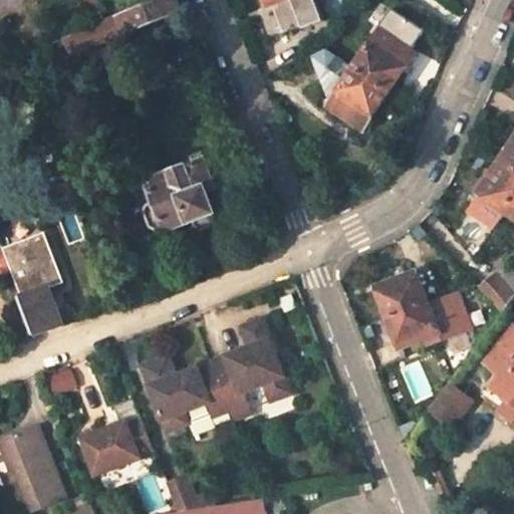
[(125,41),(191,14),(185,0),(165,0),(119,19),(124,38),(125,41)]
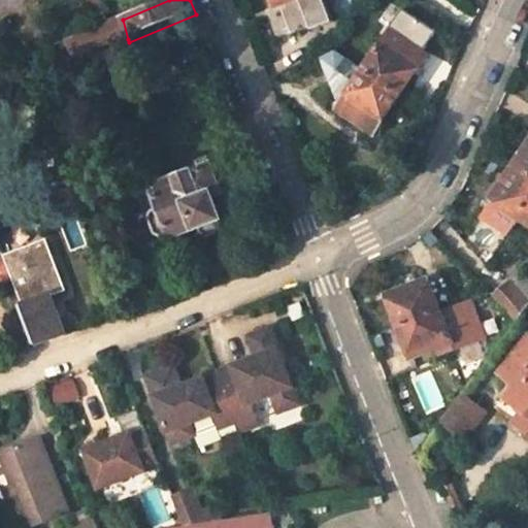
[(401,93),(427,56),(423,53),(437,33),(403,9),(364,67),(401,93)]
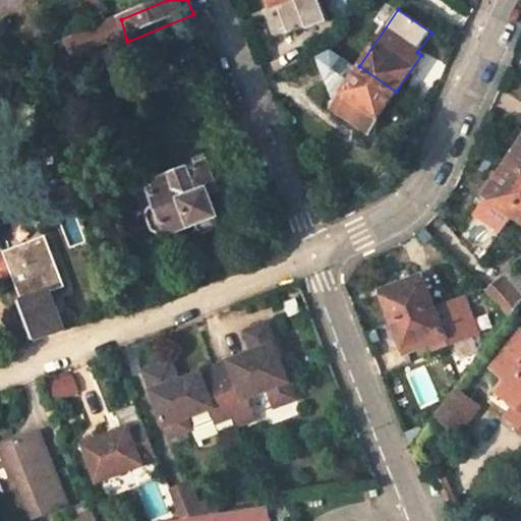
[(50,55),(55,67),(126,39),(120,19),(96,30),(95,27),(51,47),(50,55)]
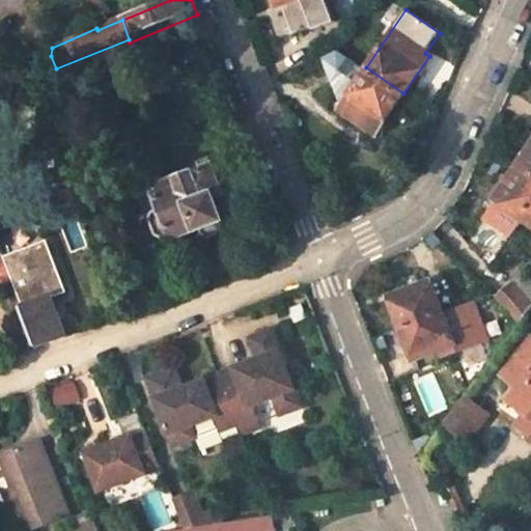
[(350,98),(384,121),(403,93),(366,67),(339,49),(326,56),(350,98)]
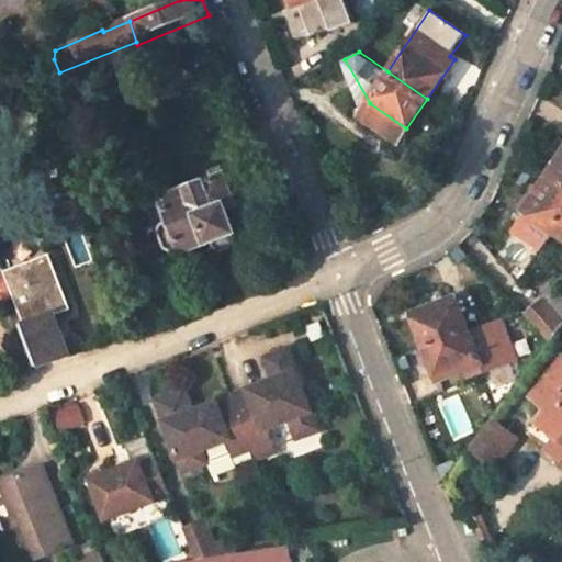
[(226,175),(222,166),(211,170),(214,179),(226,175)]
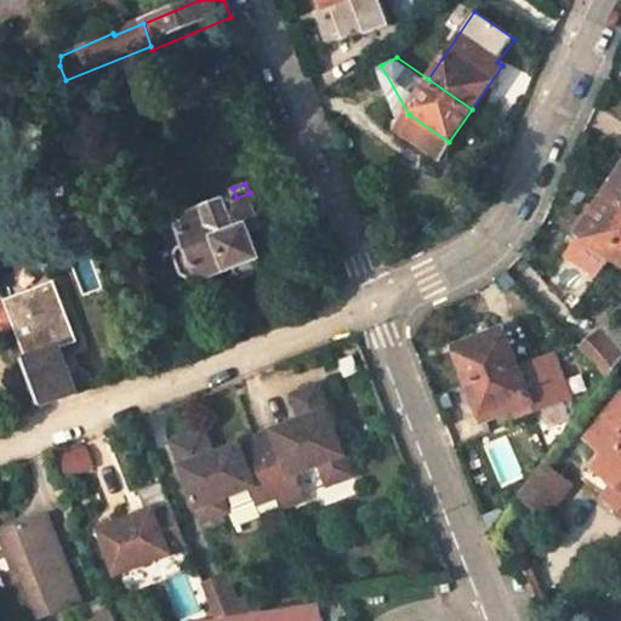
[(237,198),(181,220),(191,245),(180,249),(177,250),(176,255),(183,275),(188,279),(201,273),(204,280),(237,267),(240,278),(241,280),(246,280),(262,273),(262,269),(258,258),(261,257),(250,229),(263,224),(262,222),(267,220),(256,195),(252,197),(251,192),(250,193),(237,198)]
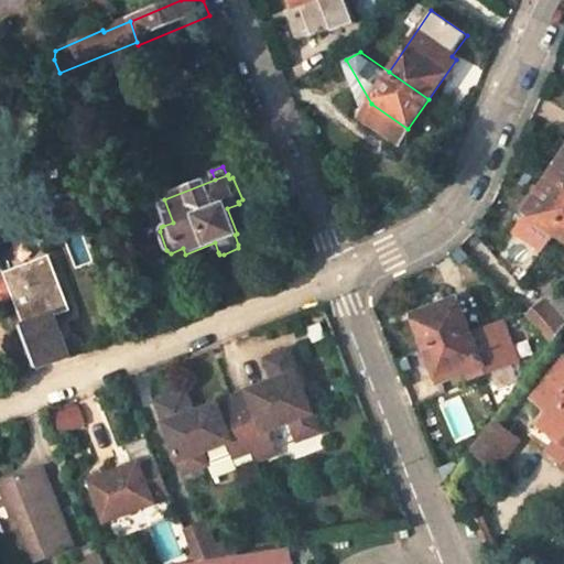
[(542,187),(525,212),(556,232),(563,220),(563,183),(556,179),(551,186),(550,185),(545,185),(542,187)]
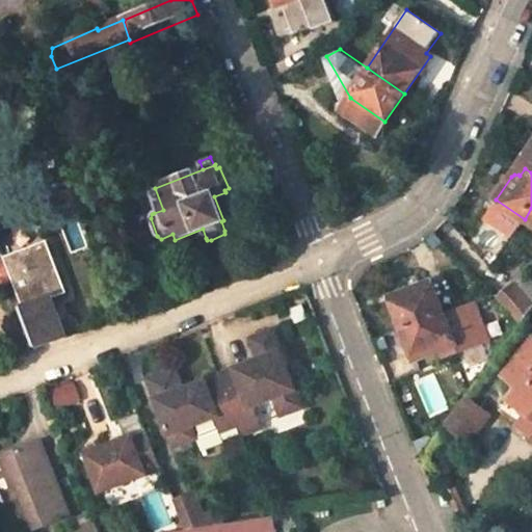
[(63,282),(48,244),(19,255),(23,265),(8,270),(12,282),(38,348),(67,338),(53,299),(62,296),(57,284),(63,282)]
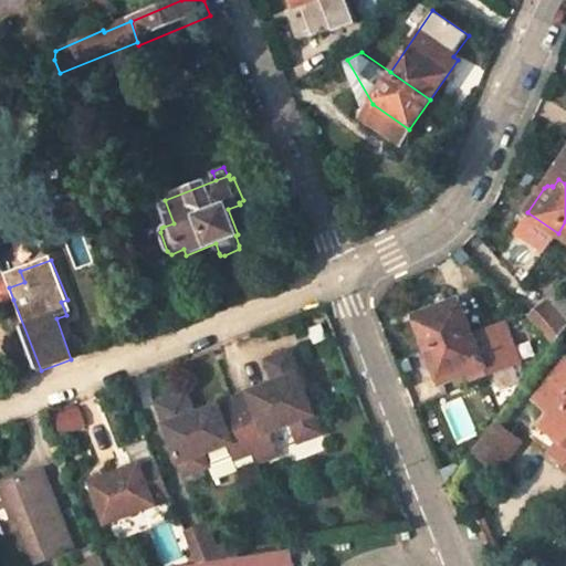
[(24,282),(20,271),(4,276),(9,287),(24,282)]
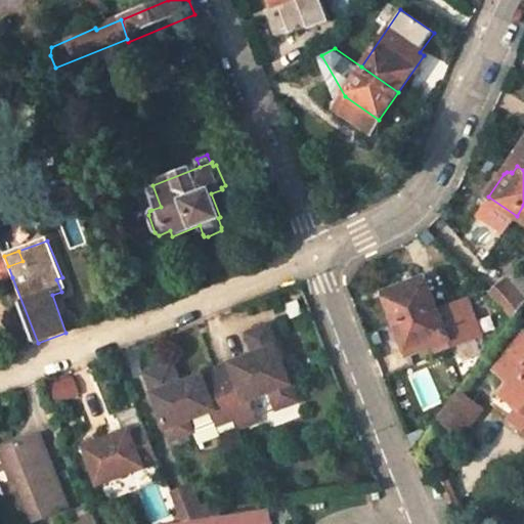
[(0,258),(0,272),(3,280),(12,277),(8,266),(4,256),(0,258)]
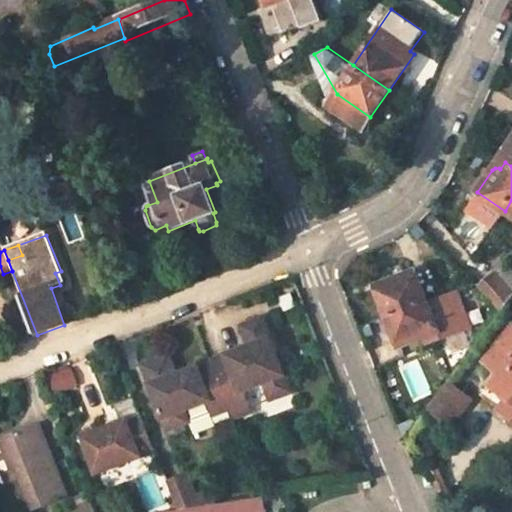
[(439,295),(429,269),(415,275),(415,272),(377,287),(388,316),(426,302),(425,299),(439,295)]
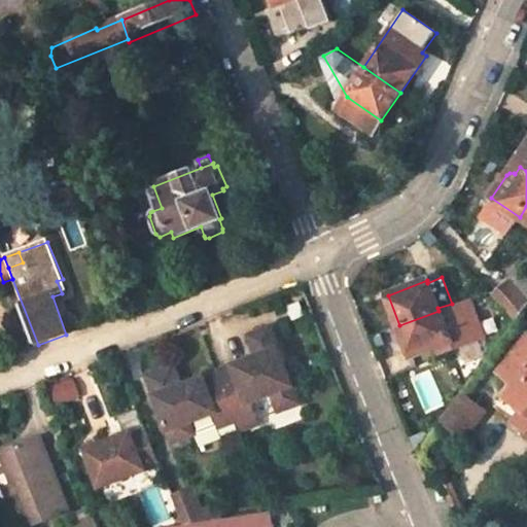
[(526,305),(526,304),(506,281),(491,294),(515,321),(526,305)]
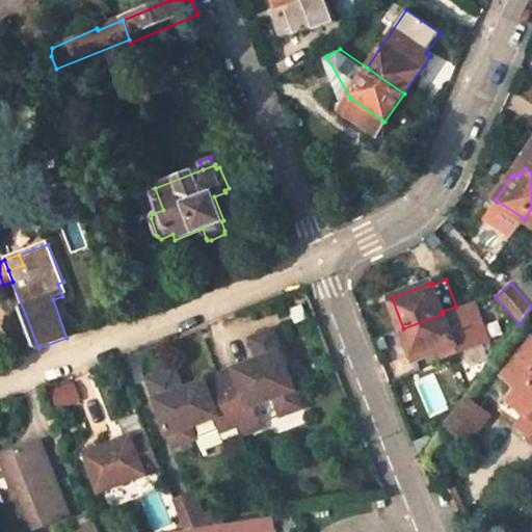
[(414,360),(473,336),(462,307),(443,314),(403,328),(414,360)]
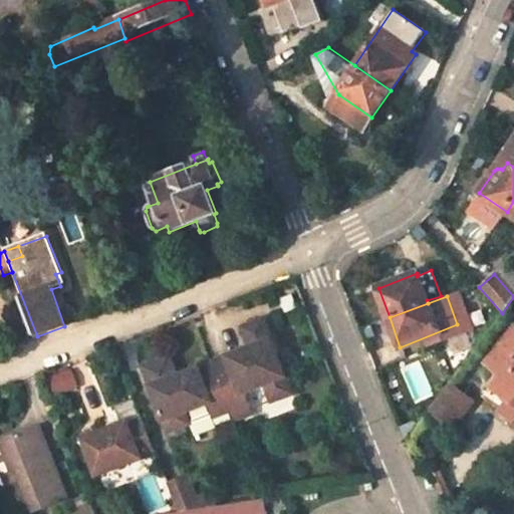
[(292,396),(263,321),(243,328),(251,348),(178,376),(171,356),(145,366),(169,432),(191,424),(187,412),(209,403),(212,412),(228,406),(230,412),(234,421),(253,414),(245,393),(266,386),(272,403),(292,396)]
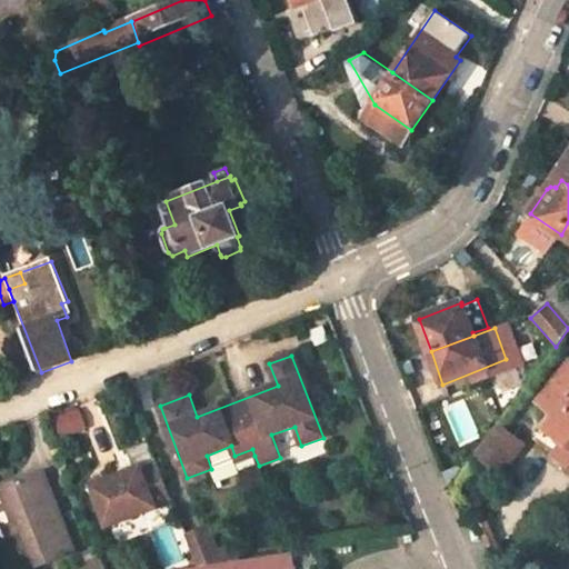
[(568,467),(568,360),(538,400),(553,412),(542,427),(562,441),(568,446),(568,448),(560,460),(568,467)]
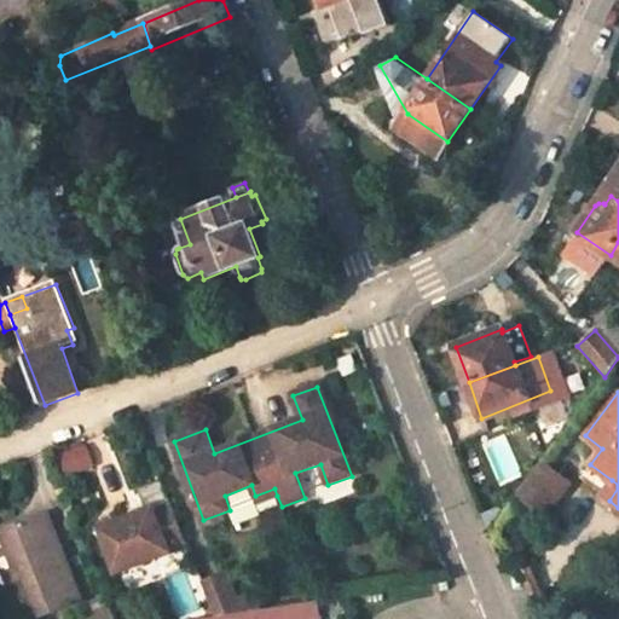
[(559,491),(532,470),(509,501),(536,521),(559,491)]
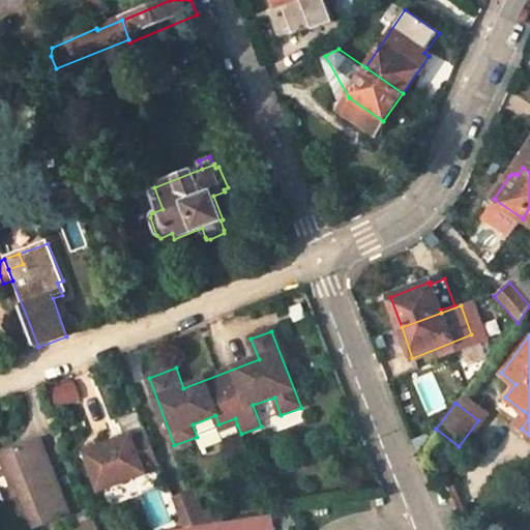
[(529,415),(524,411),(514,423),(522,429),(529,417),(529,415)]
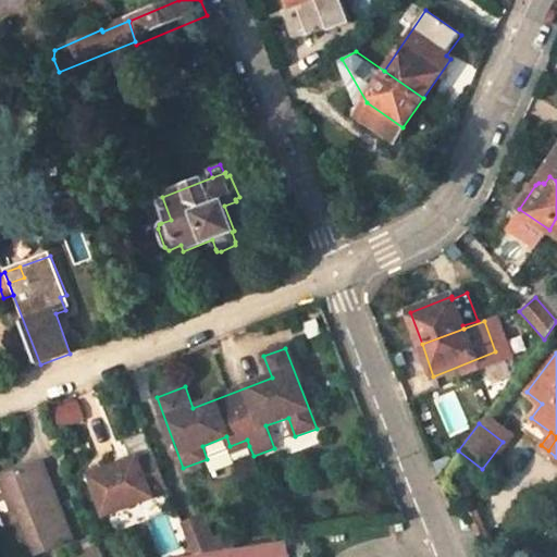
[(134,459),(152,452),(146,433),(124,441),(130,454),(132,459),(134,459)]
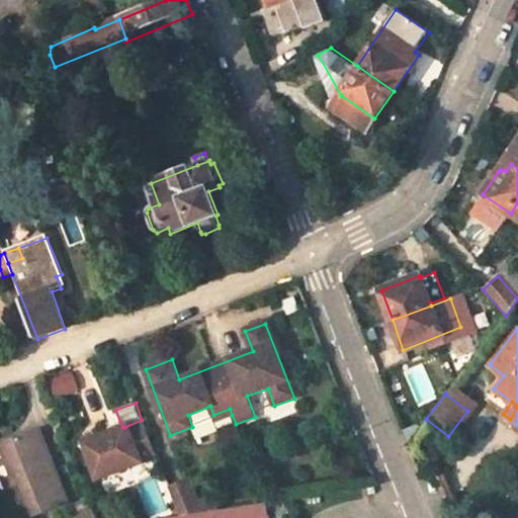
[(230,409),(213,415),(216,421),(232,415),(230,409)]
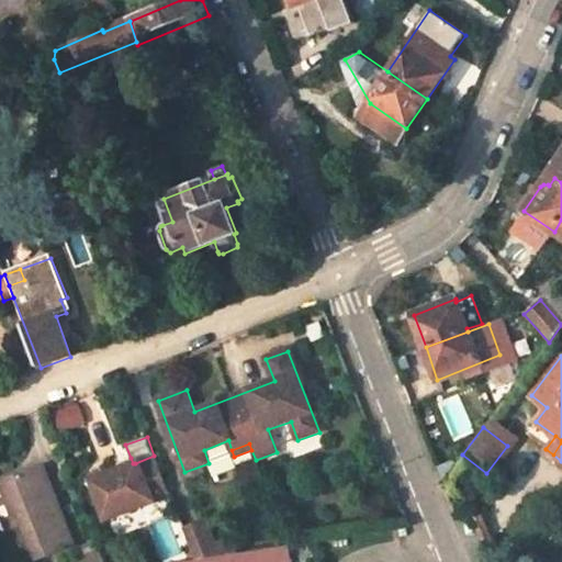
[(105,518),(168,494),(154,456),(135,463),(133,463),(90,480),(105,518)]
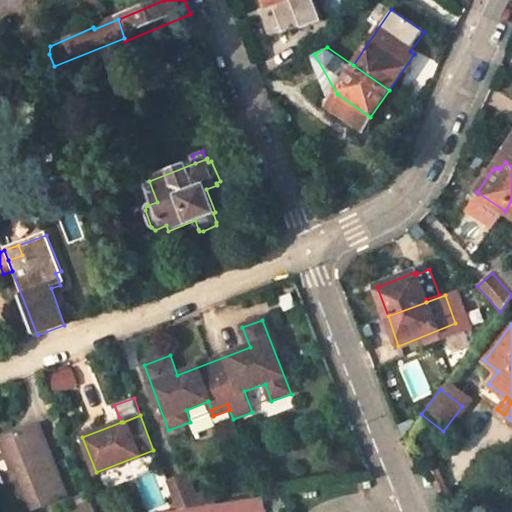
[(22,482),(34,511),(35,511),(68,500),(38,424),(0,438),(0,444),(13,477),(19,475),(22,482)]
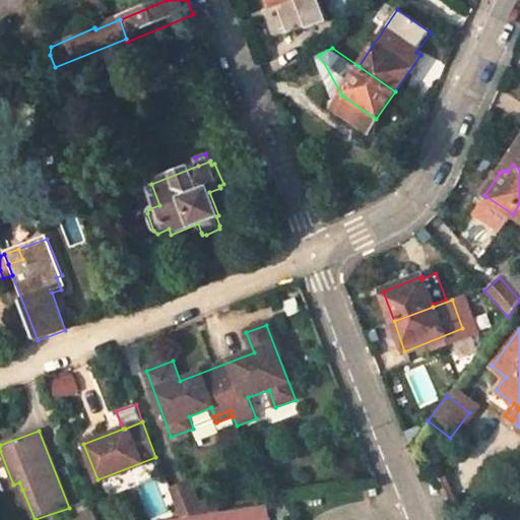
[(13,484),(0,451),(0,473),(8,495),(22,490),(19,482),(13,484)]
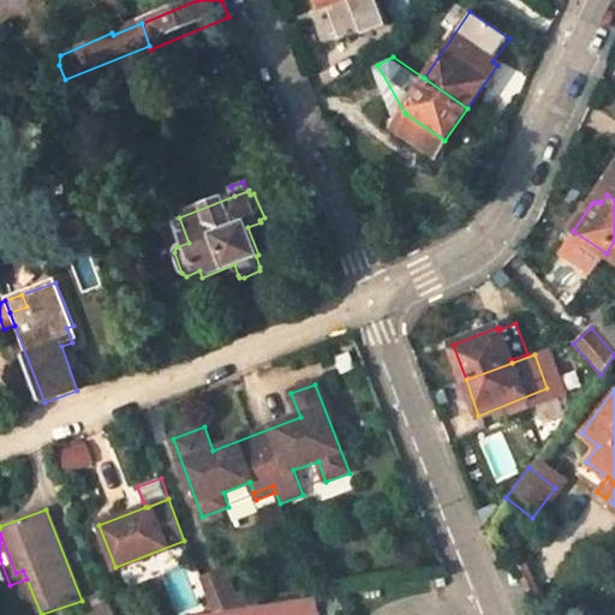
[(191,614),(320,614),(317,595),(191,614)]
